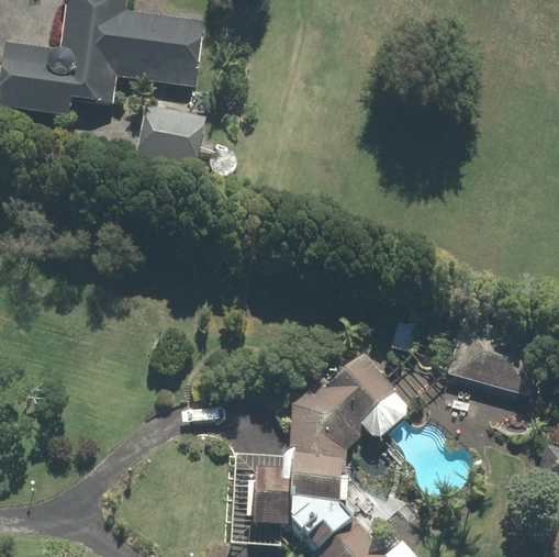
[(3,43),(0,81),(0,107),(67,113),(68,101),(112,104),(114,76),(196,84),(201,18),(124,10),(124,0),(64,0),(59,47),(3,43)]
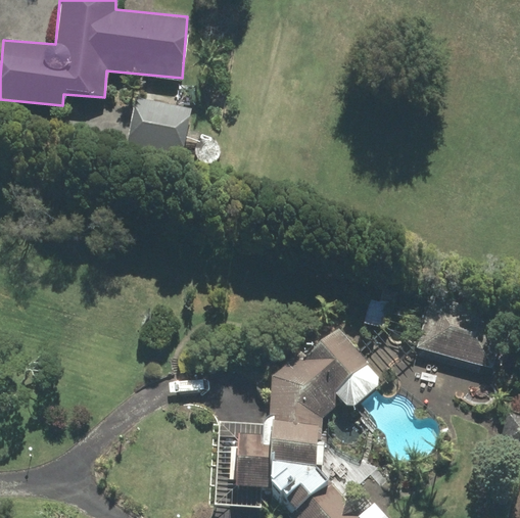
[(188,106),(135,99),(128,148),(182,155),(188,106)]
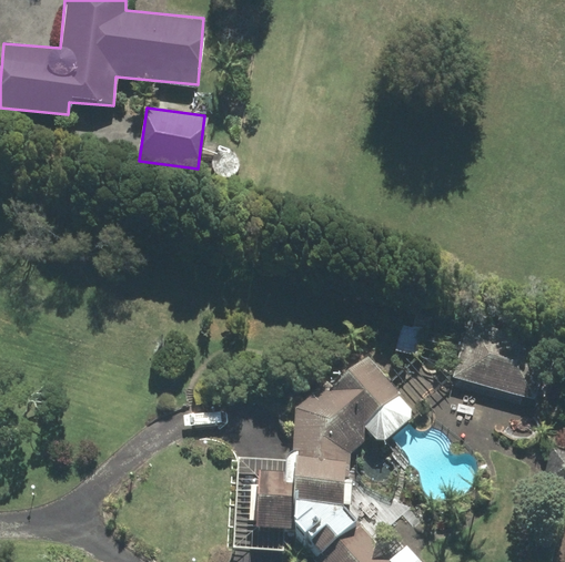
[(427,326),(395,322),(391,353),(423,357),(427,326)]
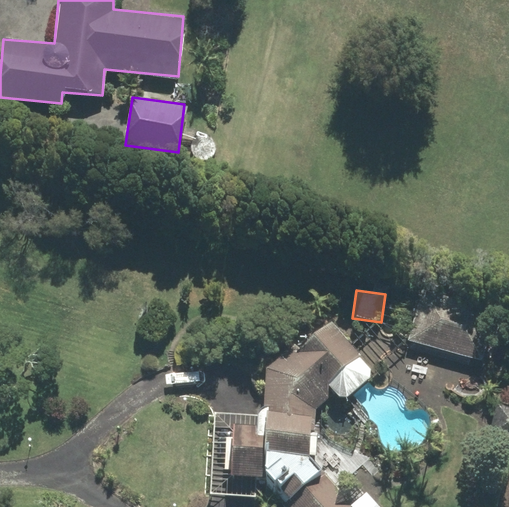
[(420,302),(365,355),(377,367),(384,360),(394,371),(421,345),(482,359),(492,319),(420,302)]
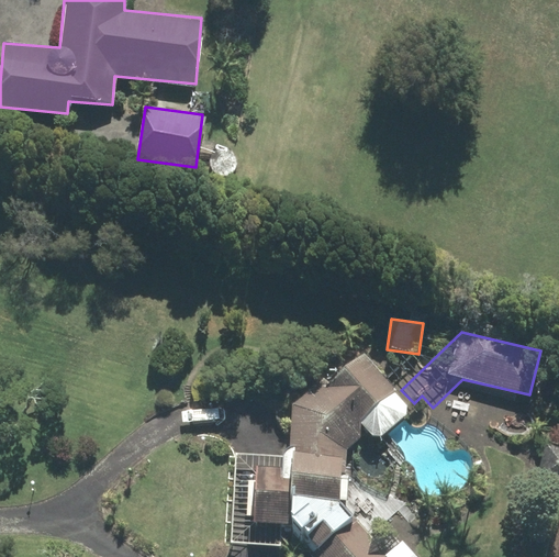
[(404,556),(399,552),(392,556),(388,556),(341,509),(344,452),(366,431),(376,441),(411,408),(360,354),(328,383),(322,376),(291,405),(290,453),(225,452),(224,542),(278,543),(292,530),(314,552),(308,556),(404,556)]
